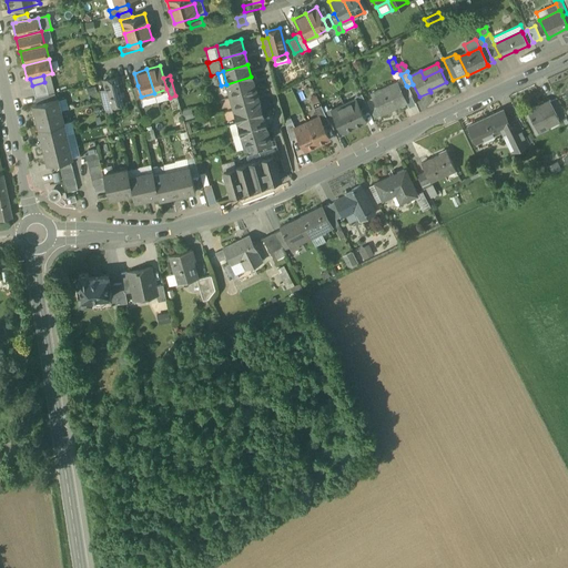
[(107,90),(110,105),(111,105),(124,102),(122,94),(123,94),(123,92),(123,89),(121,88),(118,77),(103,80),(107,90)]
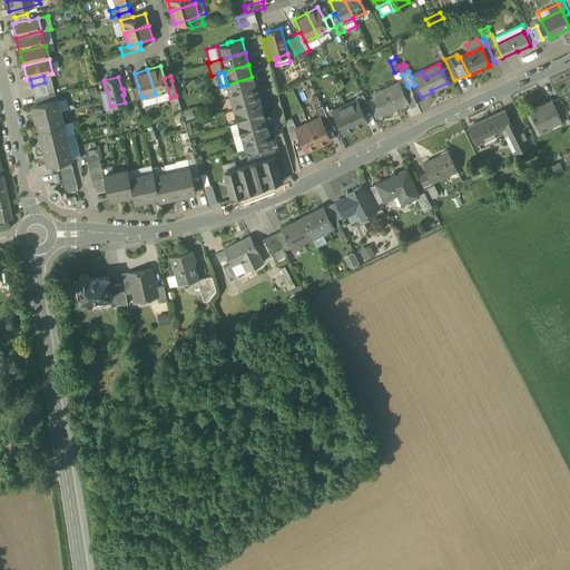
[(256,90),(252,77),(227,85),(232,97),(256,90)]
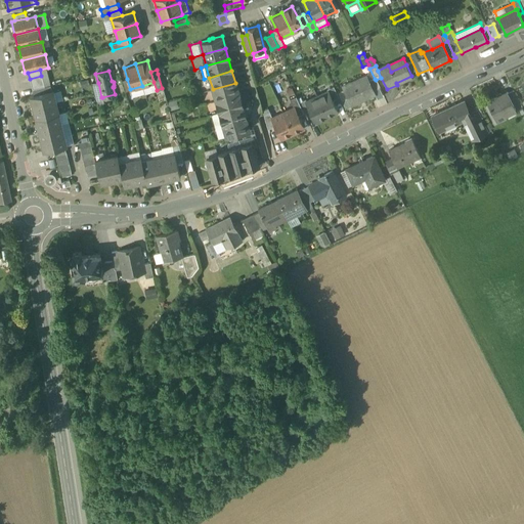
[(30,79),(31,84),(43,81),(41,76),(30,79)]
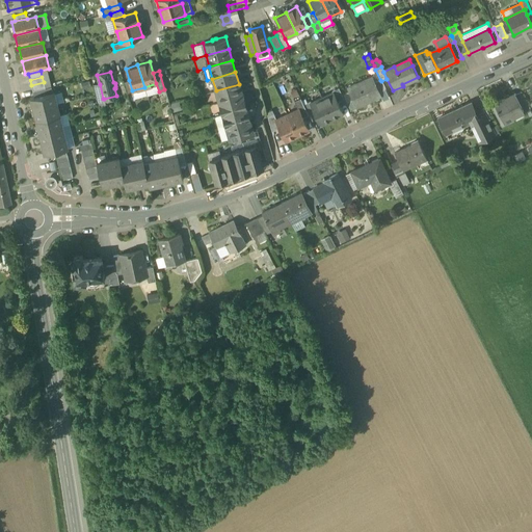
[(360,89),(375,82),(372,77),(357,84),(360,89)]
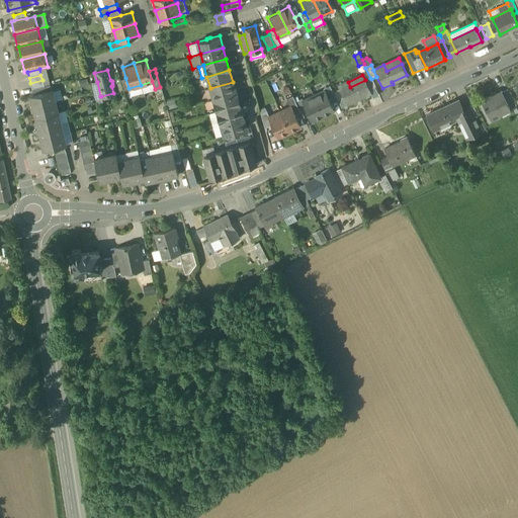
[(120,80),(123,92),(130,90),(128,88),(125,78),(120,80)]
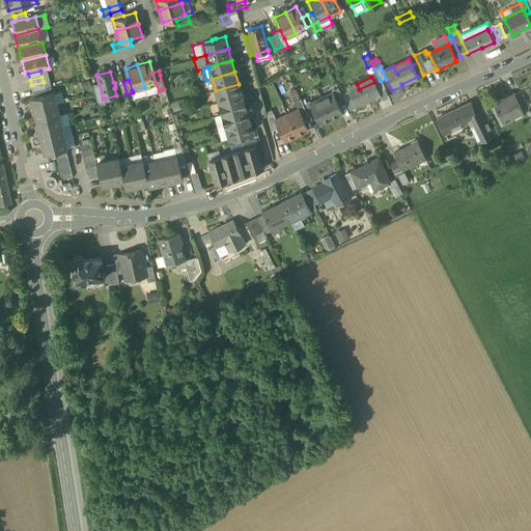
[(374,82),(379,92),(385,89),(381,81),(380,80),(374,82)]
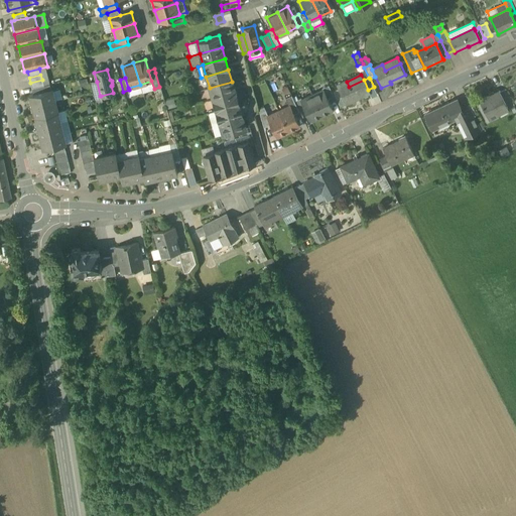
[(30,83),(31,89),(43,86),(42,80),(30,83)]
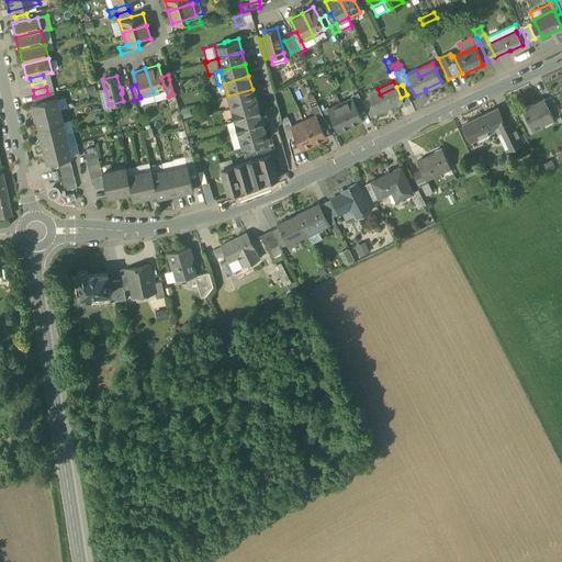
[(373,107),(377,114),(388,109),(386,107),(401,100),(402,100),(401,98),(396,87),(380,94),(378,89),(367,93),(369,97),(373,107)]
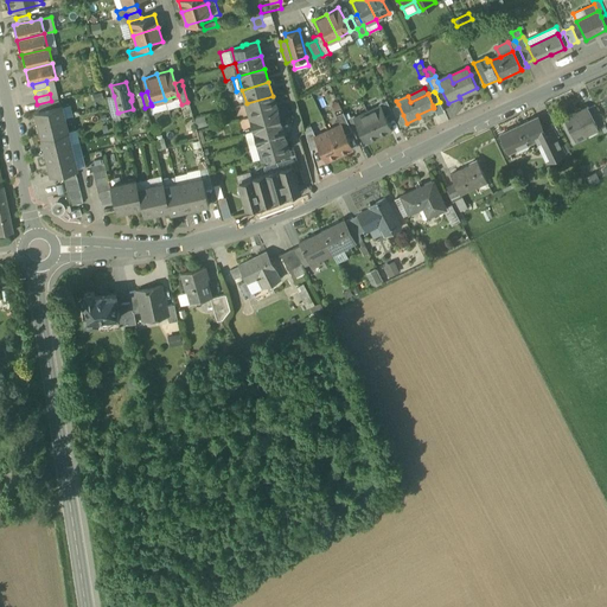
[(181,104),(178,95),(165,100),(167,108),(181,104)]
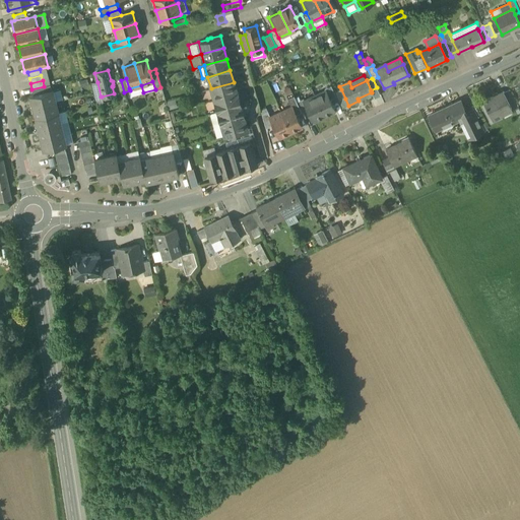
[(91,83),(95,102),(103,100),(102,96),(101,96),(98,82),(91,83)]
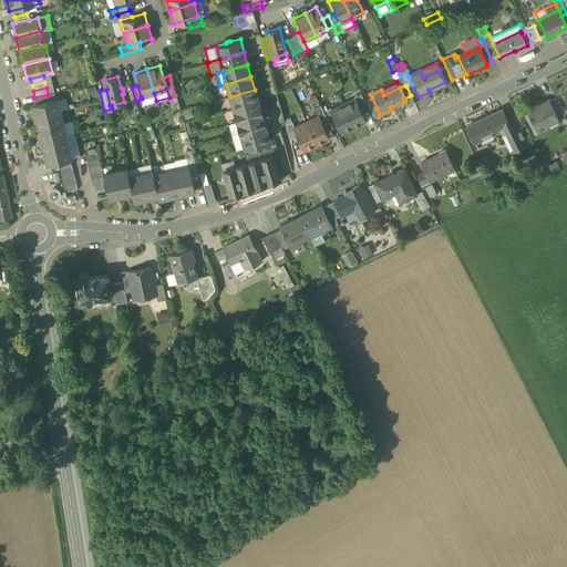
[(258,102),(255,90),(230,96),(234,109),(258,102)]
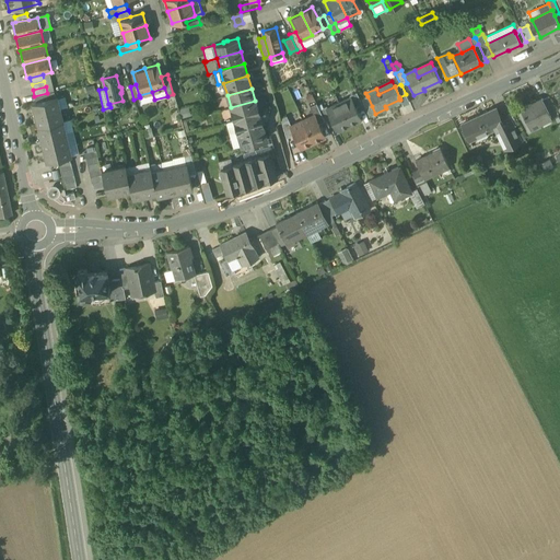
[(54,92),(47,93),(34,96),(36,103),(55,98),(54,92)]
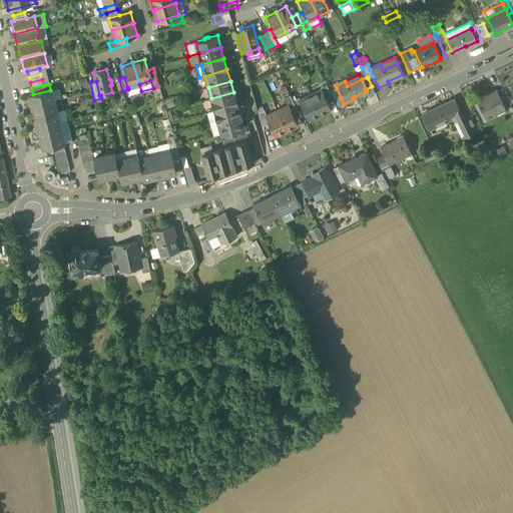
[(141,91),(139,84),(127,87),(128,89),(129,94),(141,91)]
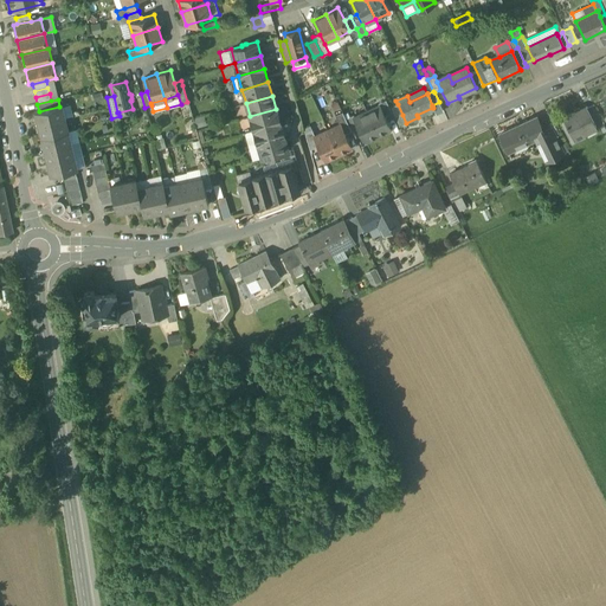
[(380,107),(385,117),(392,114),(389,108),(386,101),(378,104),(379,107),(380,107)]
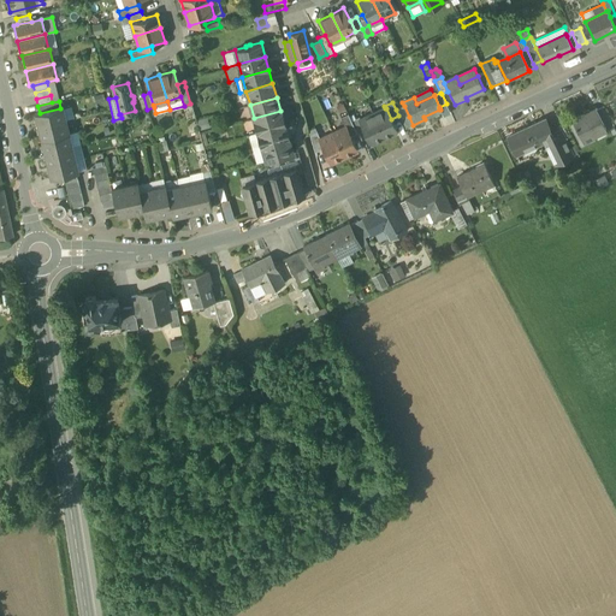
[(451,114),(446,104),(439,107),(440,110),(439,110),(443,118),(451,114)]
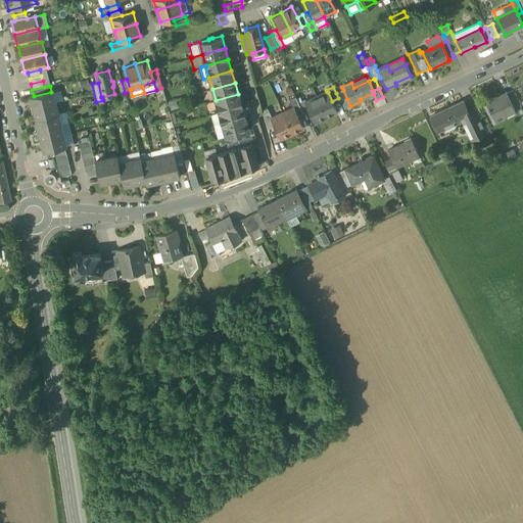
[(338,98),(340,102),(347,99),(343,90),(336,93),(338,98)]
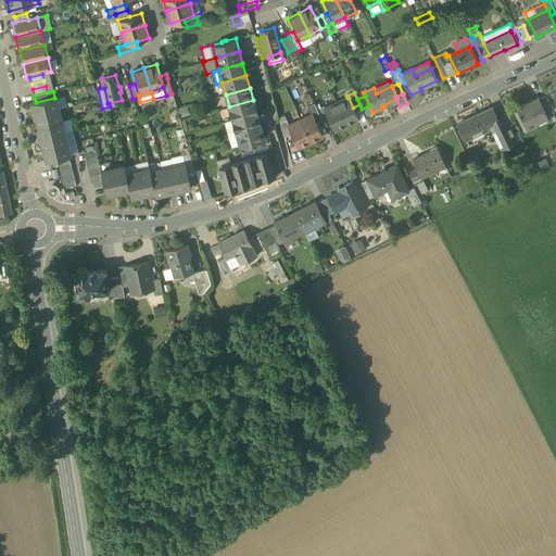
[(538,99),(547,117),(554,113),(544,96),(538,99)]
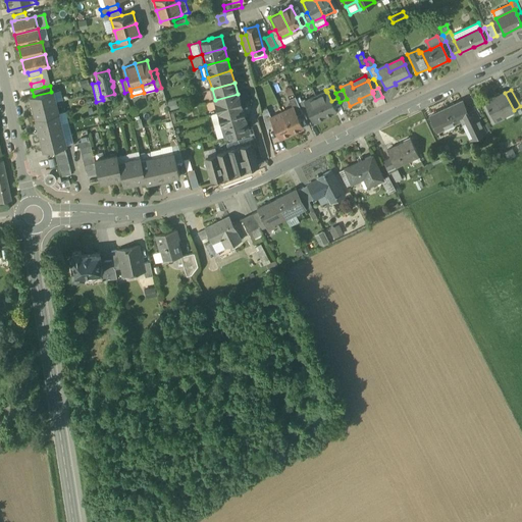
[(53,92),(56,103),(63,101),(60,91),(53,92)]
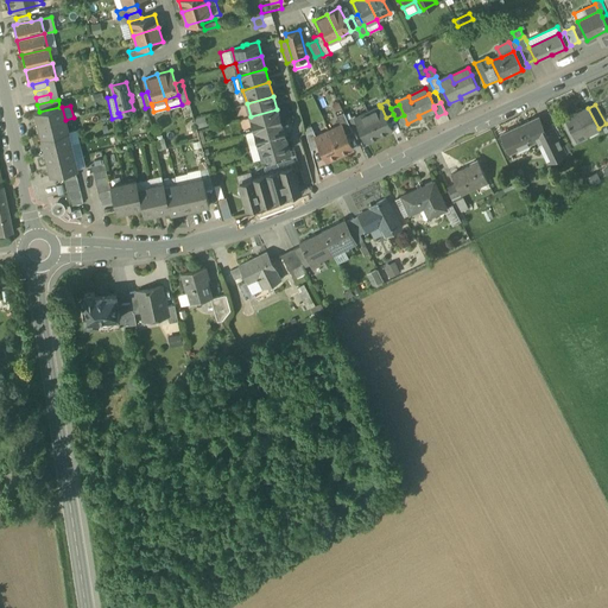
[(35,113),(38,126),(65,120),(62,107),(59,107),(39,112),(35,113)]
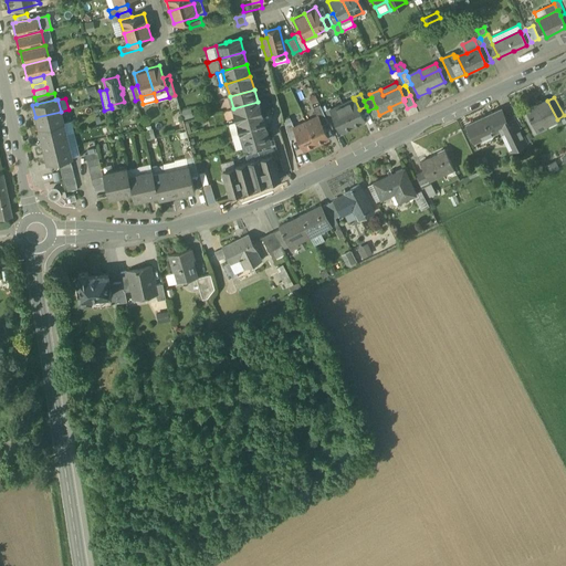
[(354,100),(343,105),(353,127),(363,123),(364,119),(359,109),(355,100),(354,100)]
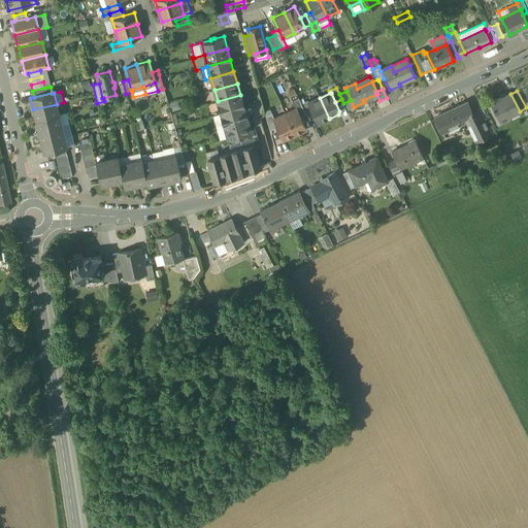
[(505,111),(508,117),(520,111),(510,94),(500,99),(499,97),(489,102),(490,104),(497,117),(505,111)]
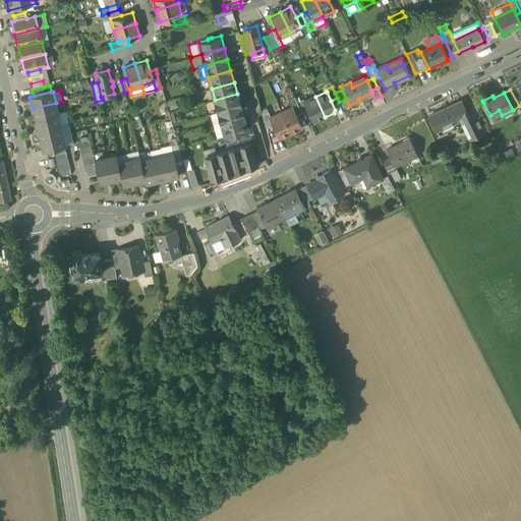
[(240,105),(237,94),(215,100),(218,111),(240,105)]
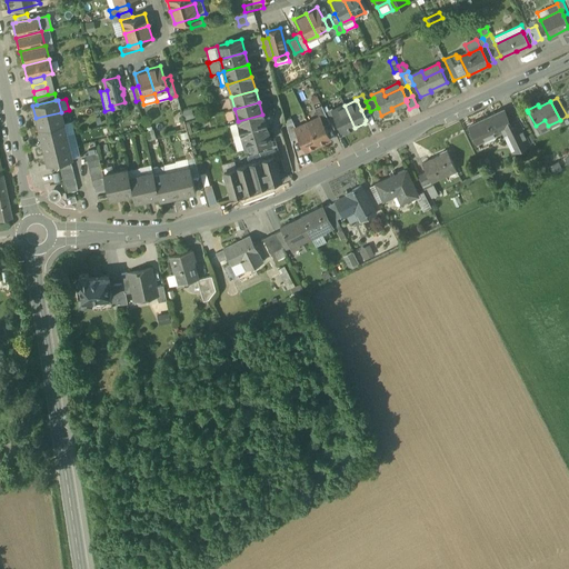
[(323,126),(330,123),(325,112),(321,105),(315,108),(319,118),(319,117),(323,126)]
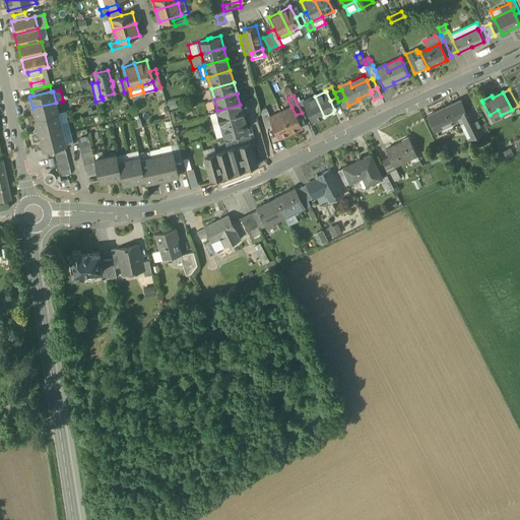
[(315,121),(324,117),(315,96),(305,102),(304,102),(308,111),(312,120),(315,121)]
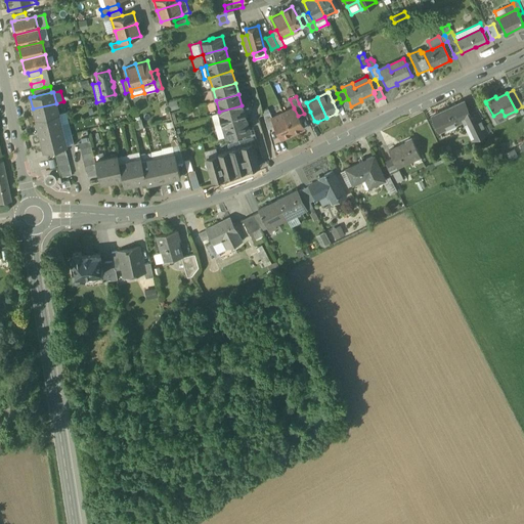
[(176,99),(166,102),(169,111),(178,108),(176,99)]
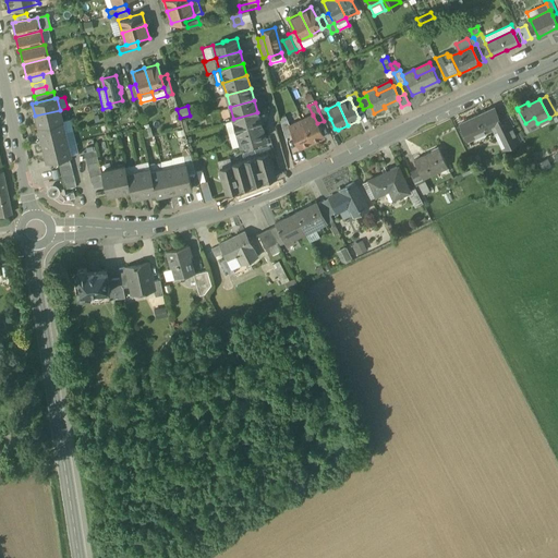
[(325,106),(318,110),(324,121),(330,119),(326,109),(327,109),(325,106)]
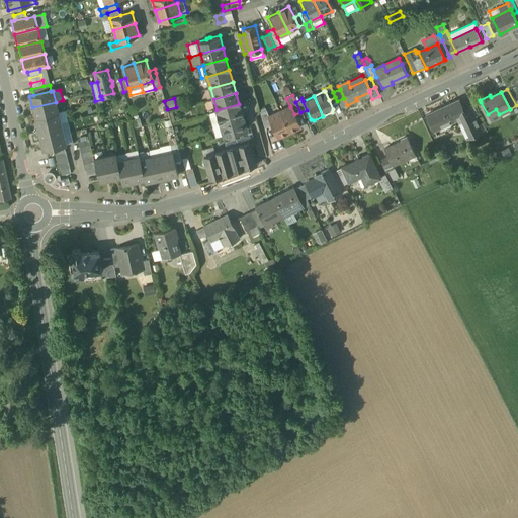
[(340,108),(347,105),(344,98),(337,101),(340,108)]
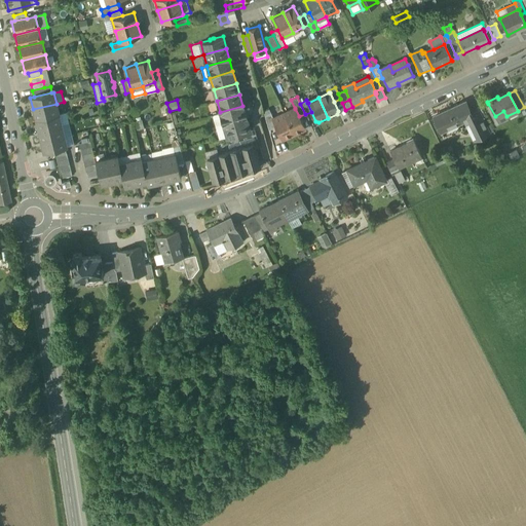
[(434,117),(441,133),(463,121),(472,117),(468,110),(465,103),(449,111),(448,110),(434,117)]
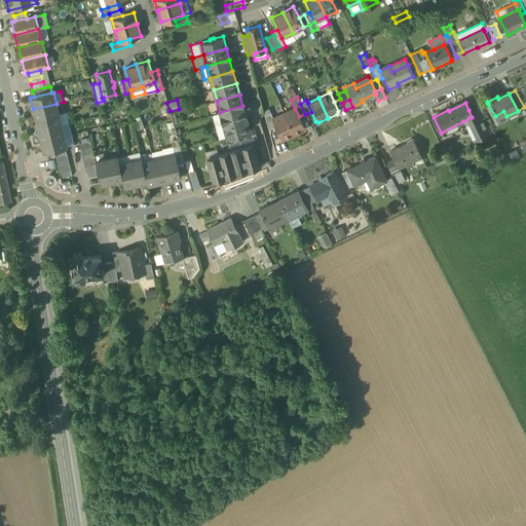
[(33,109),(36,120),(59,114),(57,104),(33,109)]
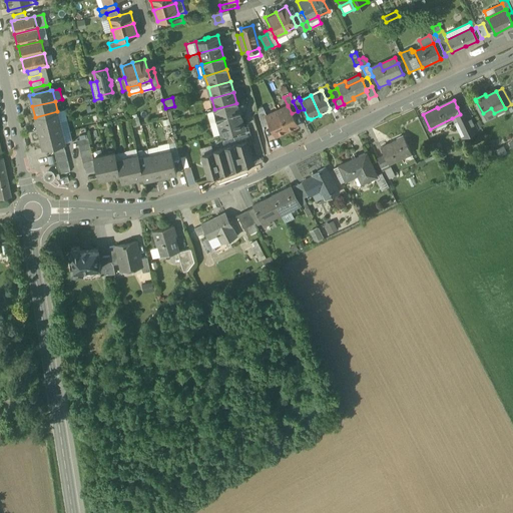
[(486,120),(483,113),(476,101),(474,103),(484,122),(486,120)]
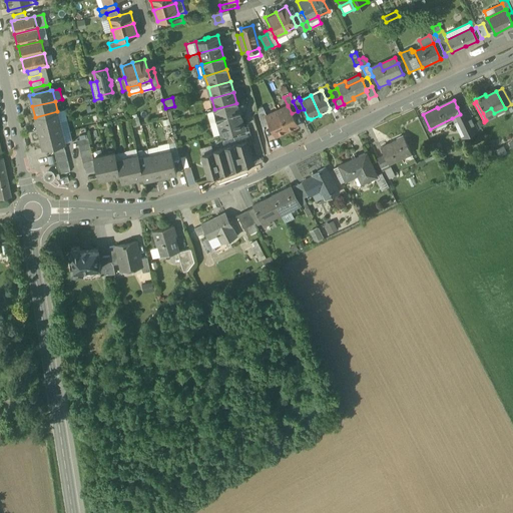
[(465,126),(469,133),(481,127),(467,102),(457,107),(460,114),(452,118),(458,130),(465,126)]
